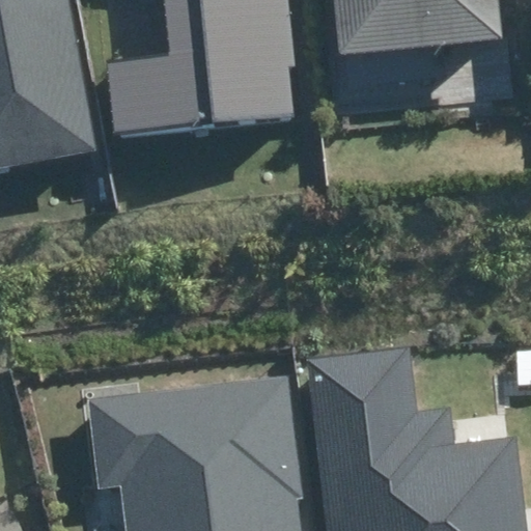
[(0,0),(0,168),(98,150),(68,0),(0,0)]
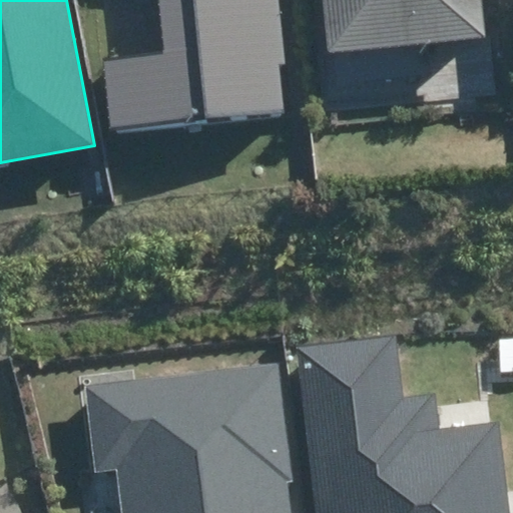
[(110,130),(283,113),(278,65),(285,65),(279,0),(157,0),(163,53),(103,58),(110,130)]
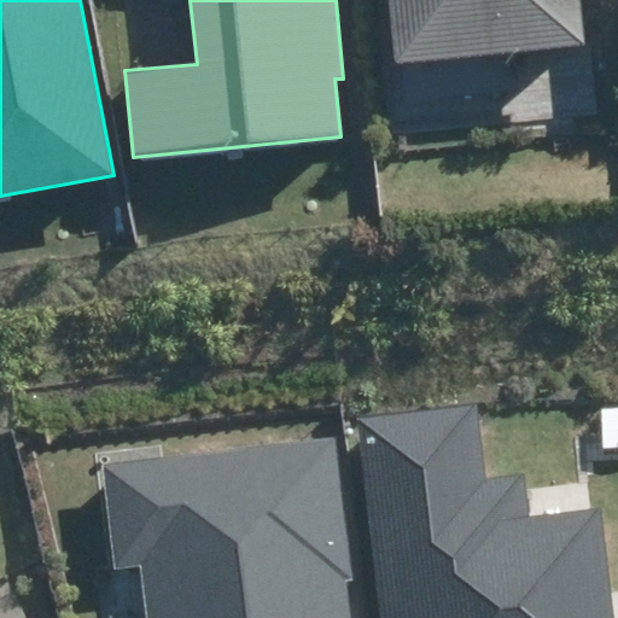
[(391,0),(398,65),(581,47),(575,0),(391,0)]
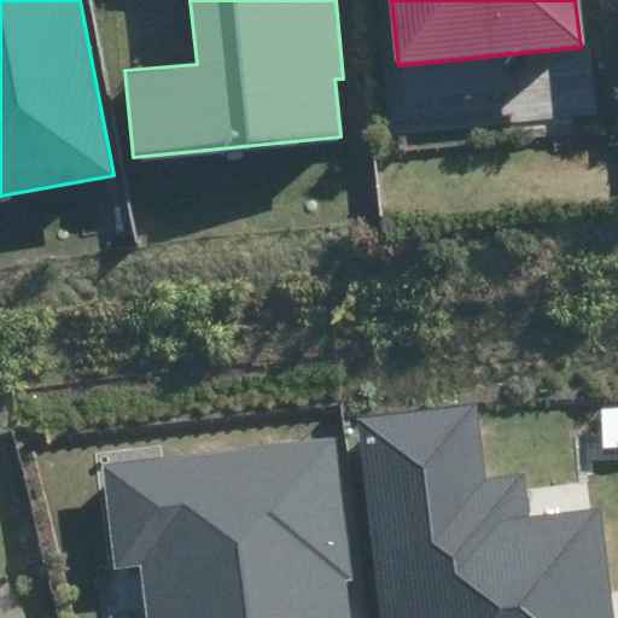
[(363,419),(383,617),(612,617),(602,509),(530,517),(526,474),(485,478),(478,408),(363,419)]
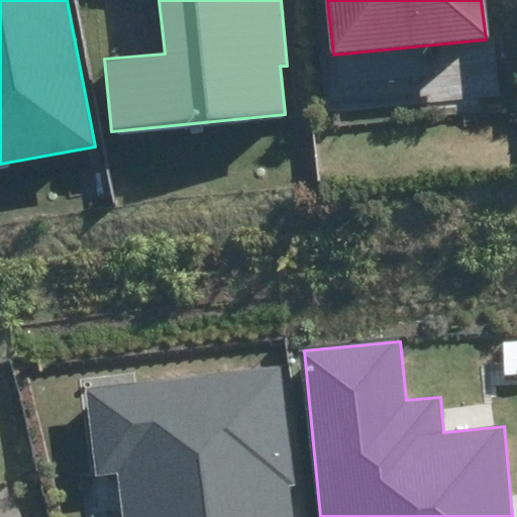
[(306,516),(292,359),(84,380),(95,493),(121,490),(123,516),(306,516)]
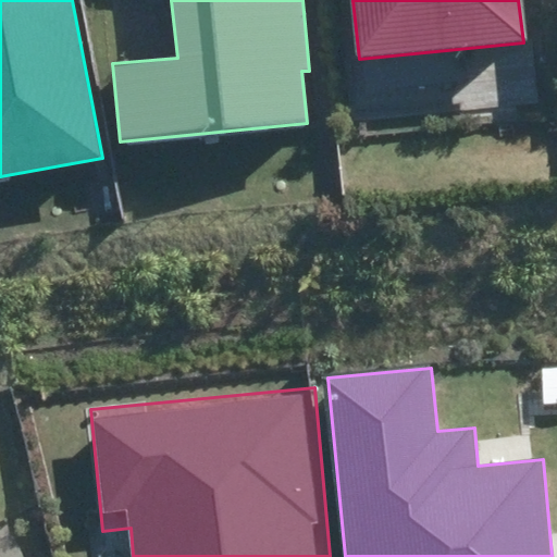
All buildings are outlined.
